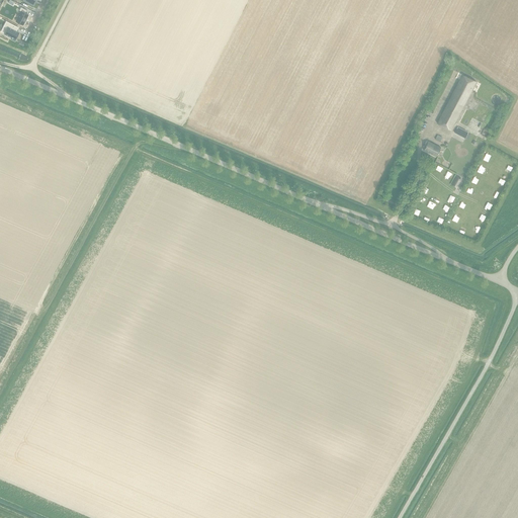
[(21,11),(16,21),(23,25),(28,15),(25,13),(27,10),(21,7),(19,10),(21,11)]
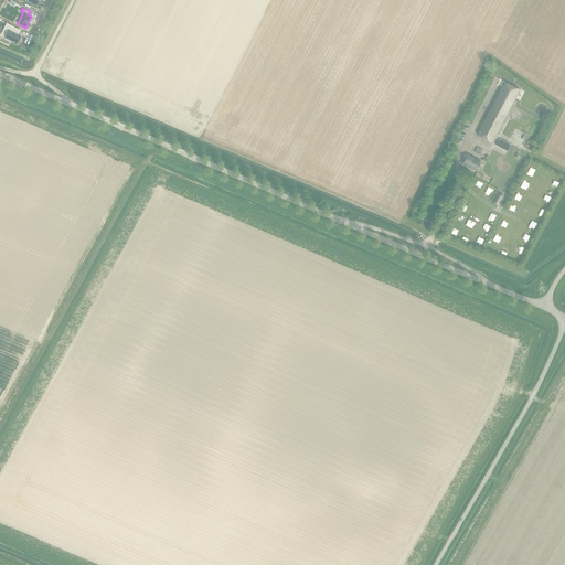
[(7,23),(3,30),(8,32),(6,38),(12,41),(12,42),(17,44),(21,35),(17,33),(19,30),(7,23)]
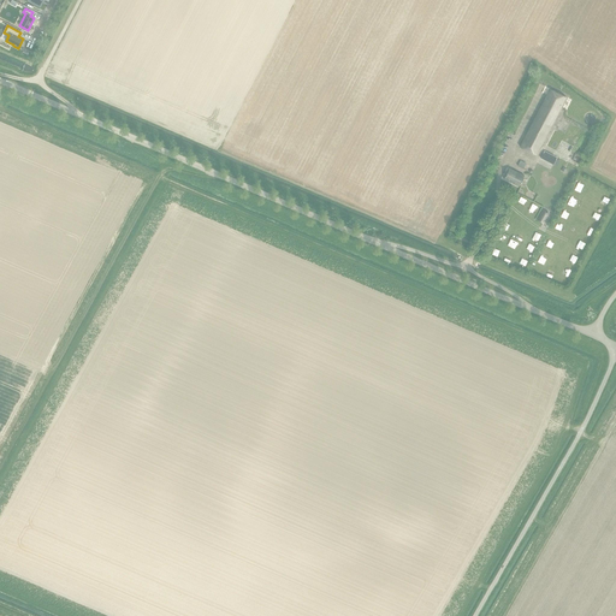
[(550,89),(520,147),(535,155),(566,98),(550,89)]
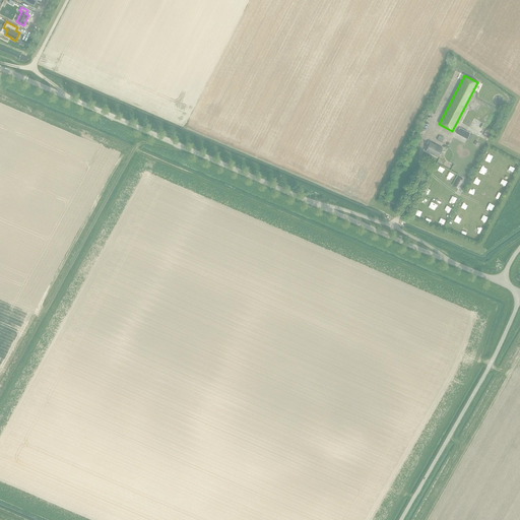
[(470,133),(459,127),(456,133),(467,138),(470,133)]
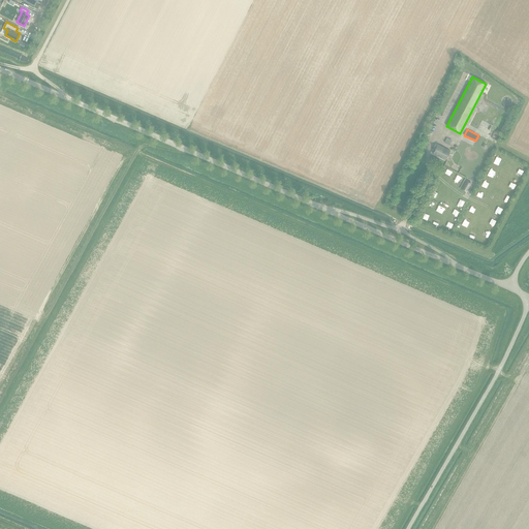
[(449,151),(437,145),(433,154),(444,160),(449,151)]
